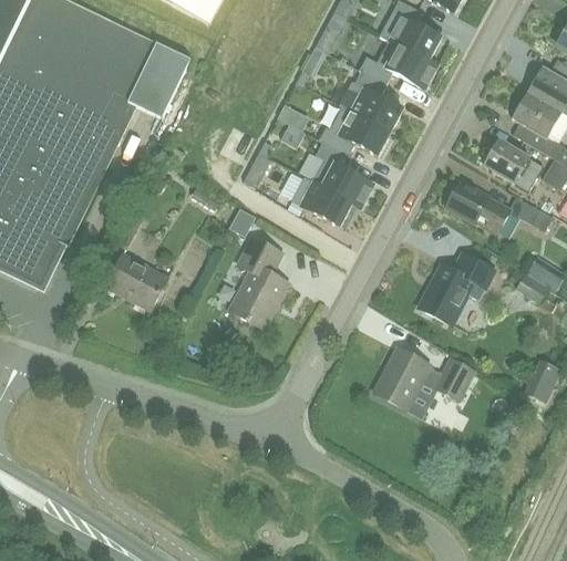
[(189,58),(155,41),(70,0),(0,0),(0,260),(40,280),(126,101),(161,117),(189,58)]
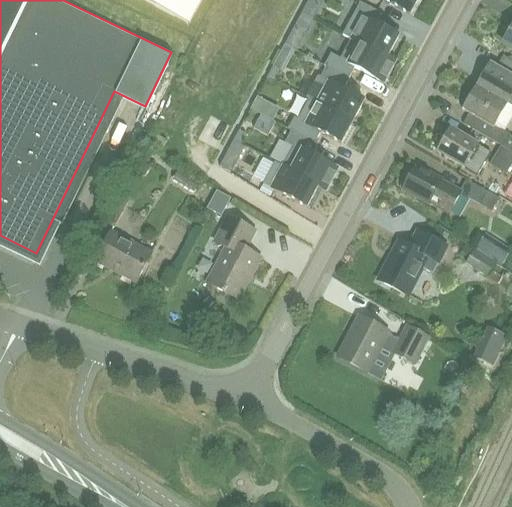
[(151,0),(188,20),(198,0),(151,0)]
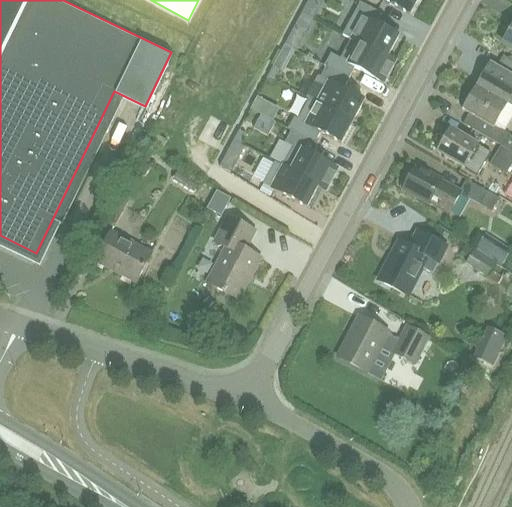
[(398,33),(375,20),(381,10),(364,0),(359,0),(342,31),(351,35),(387,53),(398,33)]
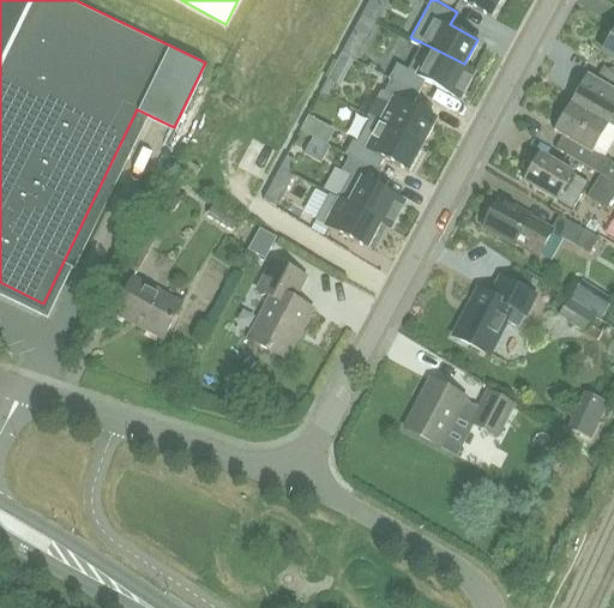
[(467,0),(491,13),(492,13),(498,0),(467,0)]
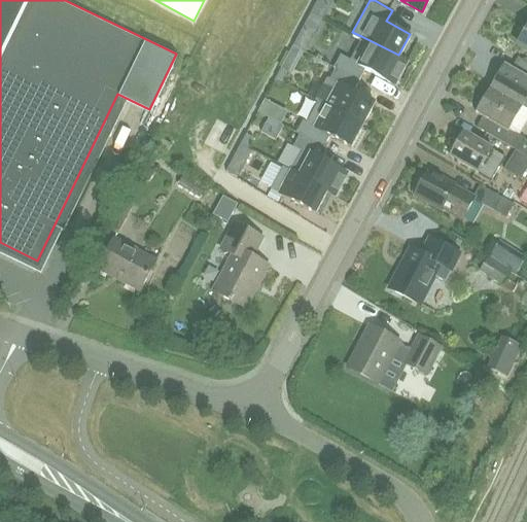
[(318,13),(311,8),(306,20),(313,23),(318,13)]
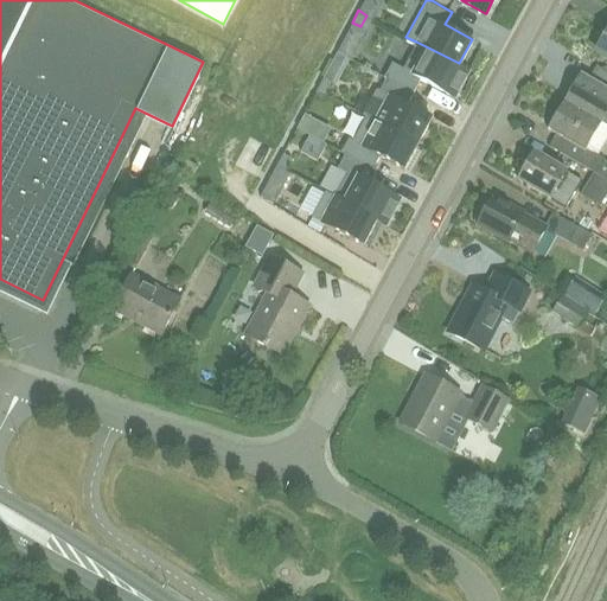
[(606,27),(605,33),(602,32),(595,43),(598,44),(595,48),(606,53),(606,27)]
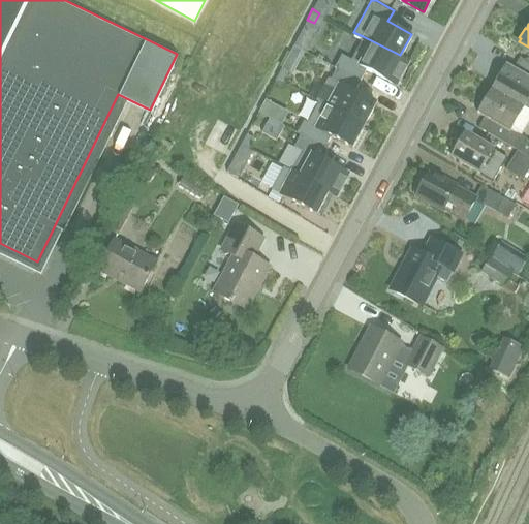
[(400,55),(363,36),(351,57),(342,51),(335,64),(337,65),(361,78),(367,66),(396,82),(408,59),(400,55)]
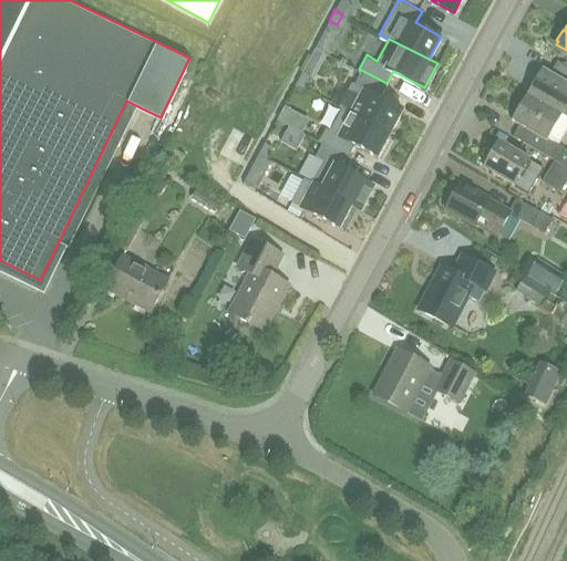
[(527,90),(562,111),(566,113),(566,63),(556,58),(548,70),(542,65),(527,90)]
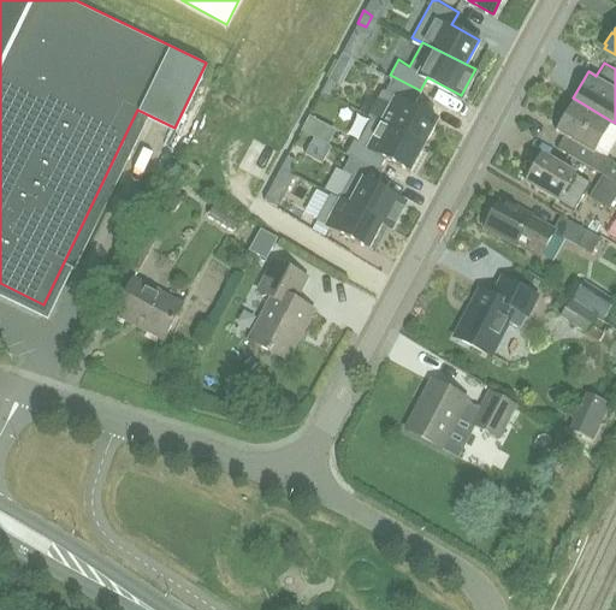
[(331,93),(337,80),(329,75),(321,88),(331,93)]
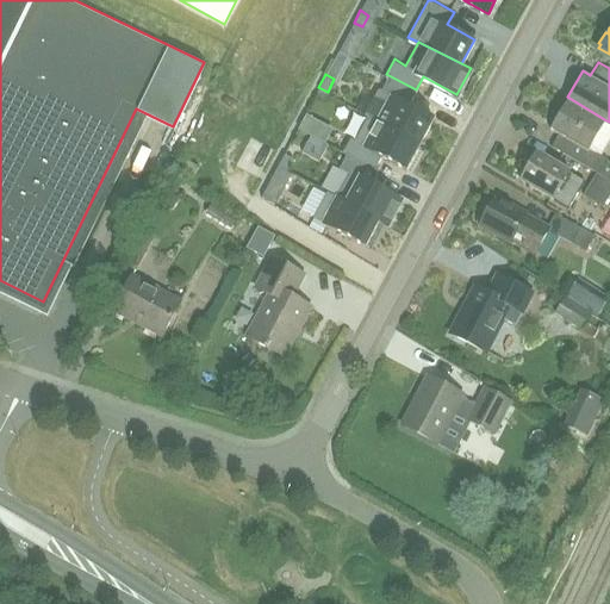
[(434,116),(409,103),(416,89),(388,75),(380,89),(390,94),(378,117),(419,141),(434,116)]
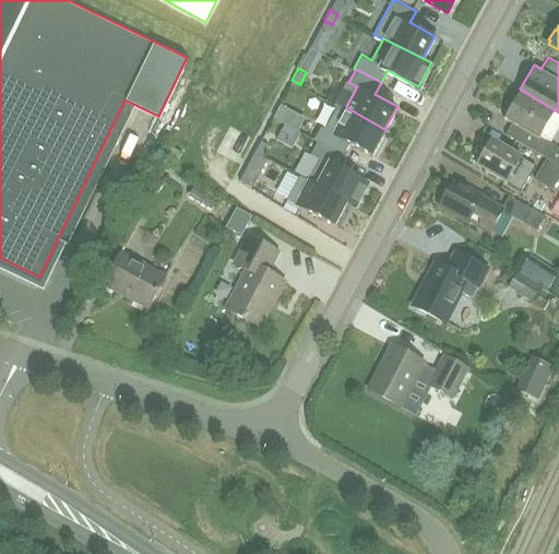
[(539,132),(554,109),(520,89),(504,114),(512,118),(506,130),(558,161),(558,144),(556,143),(557,142),(539,132)]
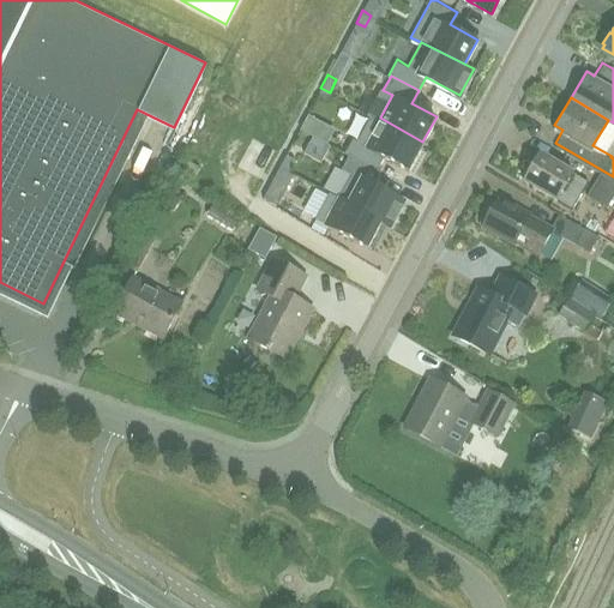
[(309,131),(315,118),(307,113),(301,126),(309,131)]
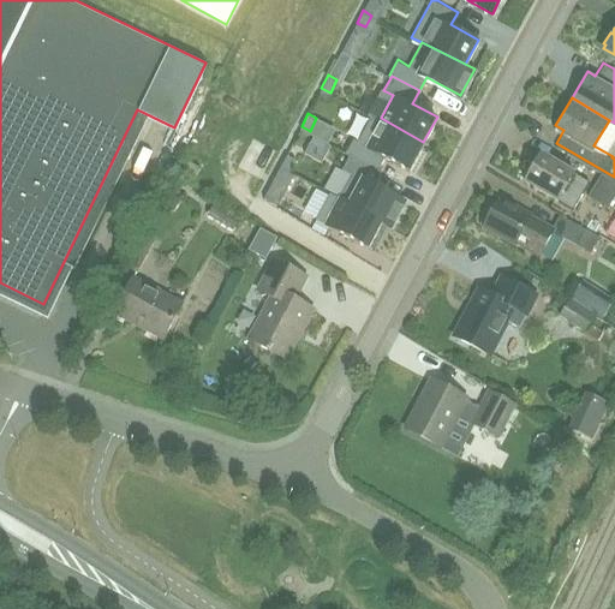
[(423,142),(381,118),(371,113),(358,138),(353,136),(346,150),(350,153),(378,167),(384,154),(410,167),(423,142)]
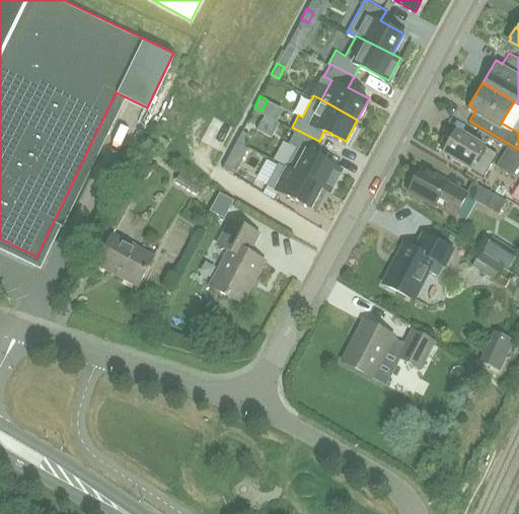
[(482,171),(495,149),(485,143),(485,142),(456,126),(443,149),(482,171)]
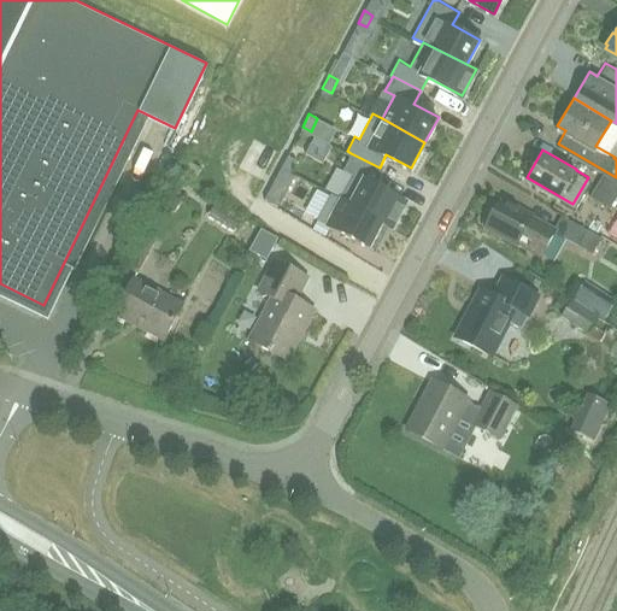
[(289,169),(297,157),(288,152),(281,165),(289,169)]
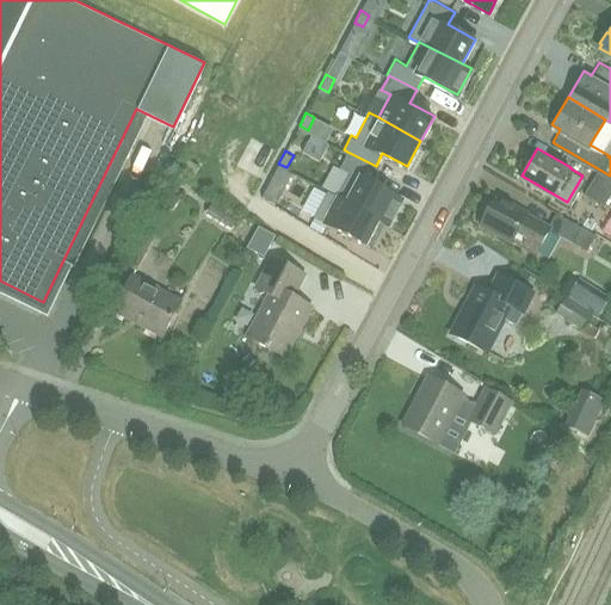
[(402,197),(372,181),(380,167),(376,166),(347,152),(340,166),(350,171),(338,193),(378,218),(389,223),(402,197)]
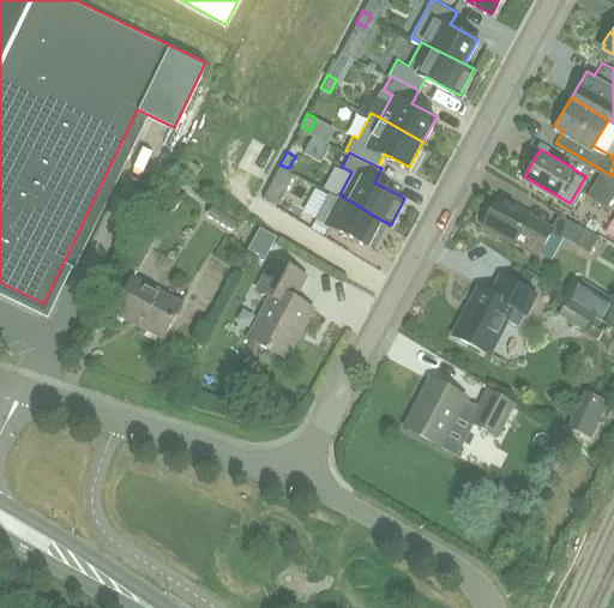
[(192,174),(199,163),(184,155),(178,164),(192,174)]
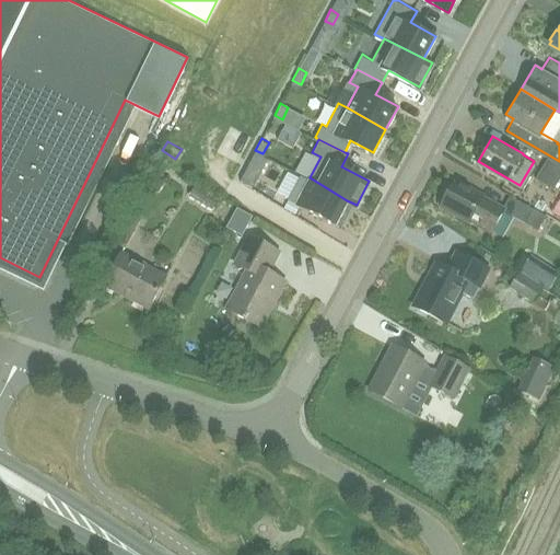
[(265,154),(255,150),(248,162),(257,165),(265,154)]
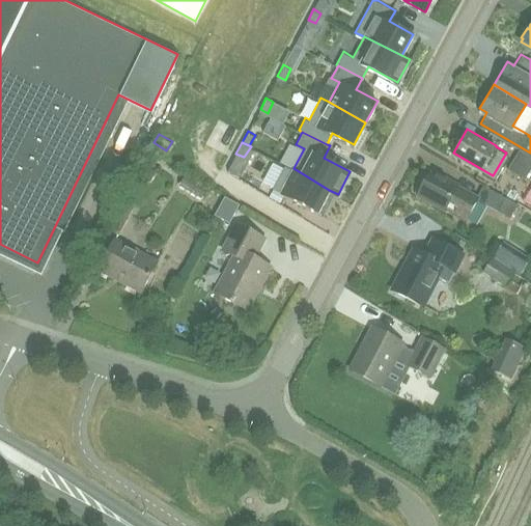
[(530,171),(530,154),(519,147),(508,165),(525,175),(529,170),(530,171)]
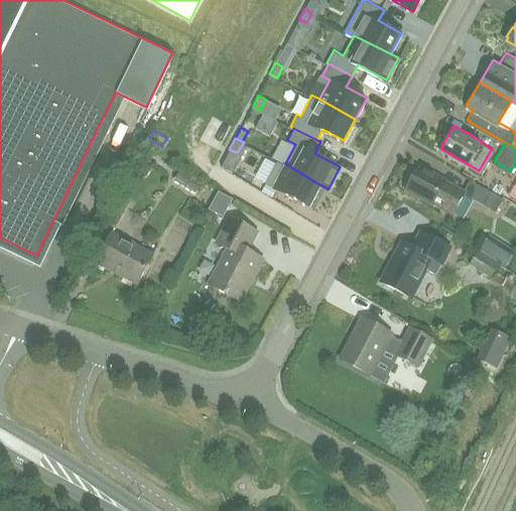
[(136,167),(142,170),(147,169),(151,162),(142,157),(136,167)]
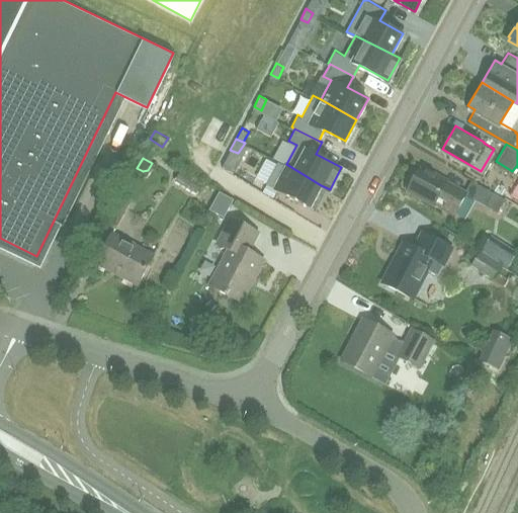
[(321,185),(286,164),(278,160),(266,182),(310,205),(321,185)]
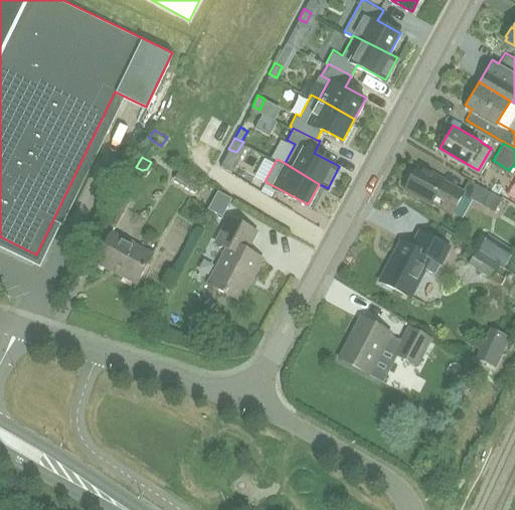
[(462,189),(444,179),(445,176),(428,167),(427,170),(417,164),(410,176),(408,174),(404,182),(405,186),(432,200),(453,212),(465,191),(484,201),(494,207),(501,195),(490,189),(469,177),(462,189)]
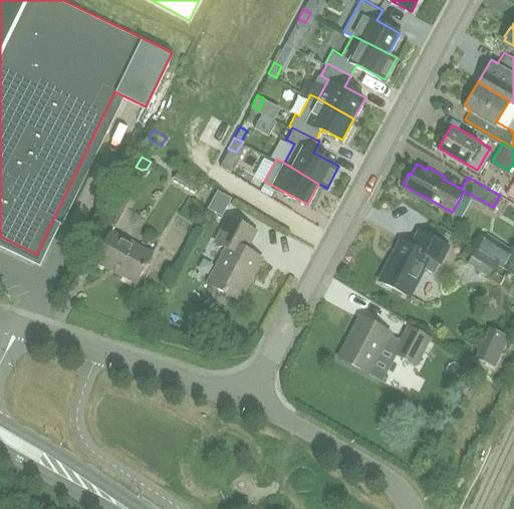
[(199,184),(199,183),(191,177),(193,173),(180,165),(173,176),(195,190),(199,184)]
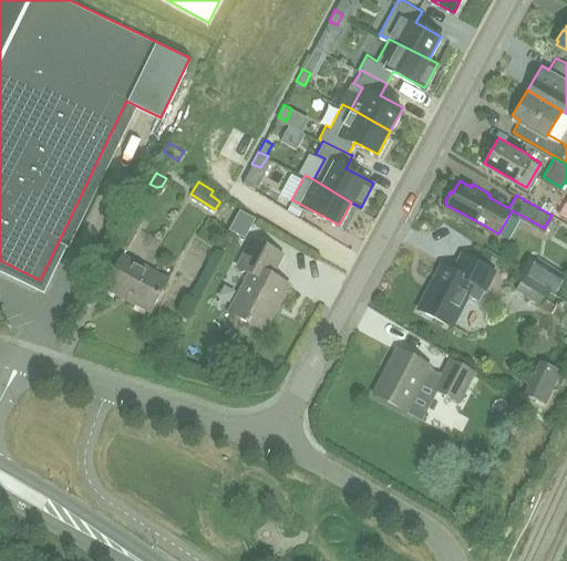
[(263,326),(288,280),(270,271),(282,250),(251,235),(237,263),(249,270),(228,309),(263,326)]
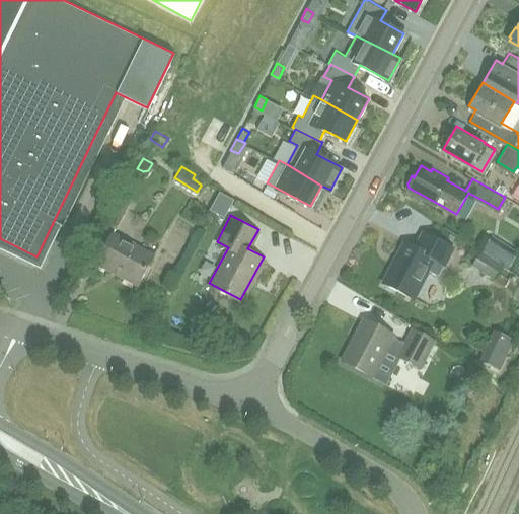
[(137,282),(153,252),(112,230),(95,260),(137,282)]
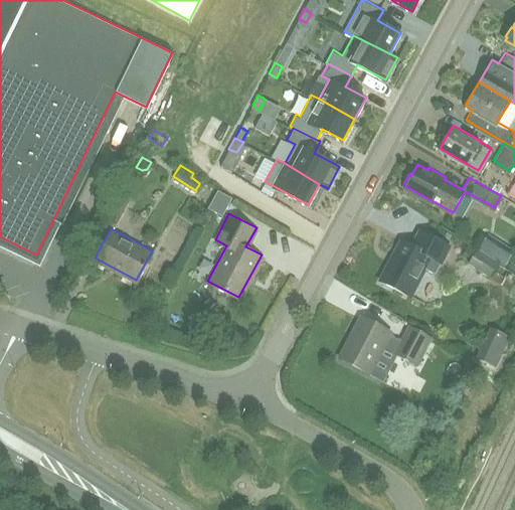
[(424,267),(437,273),(450,246),(419,230),(413,243),(400,237),(379,278),(410,294),(424,267)]
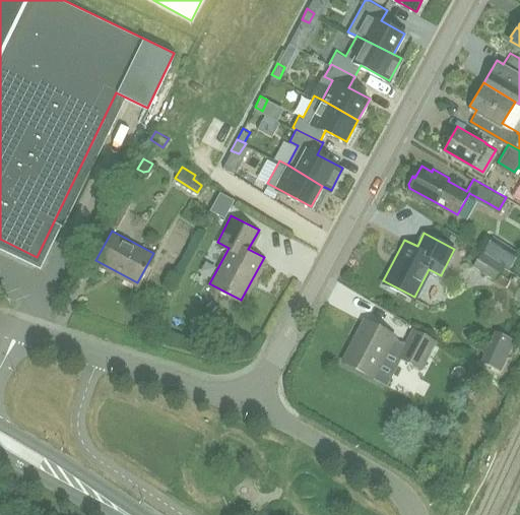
[(519,251),(506,242),(495,258),(508,266),(519,251)]
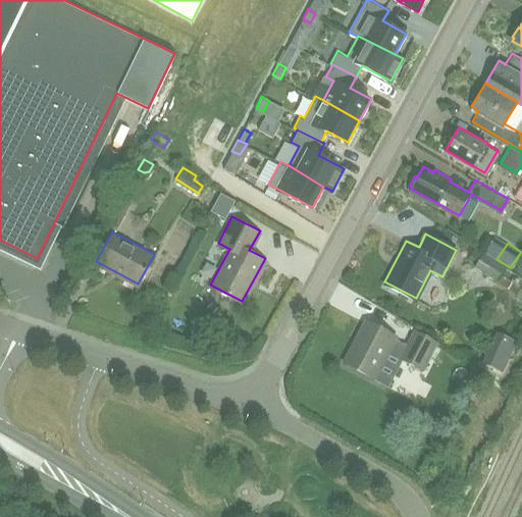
[(504,265),(483,251),(474,264),(496,278),(504,265)]
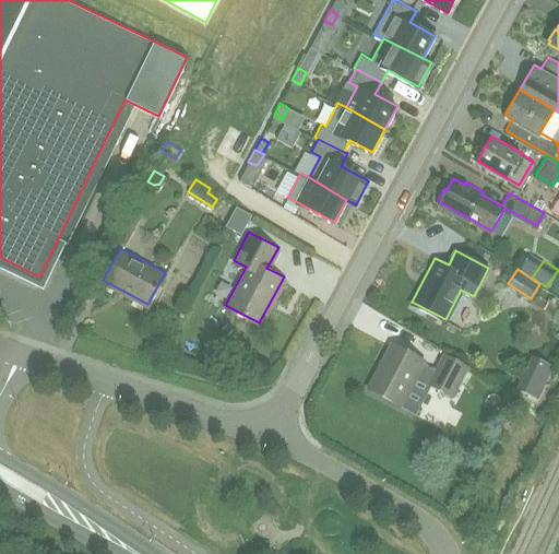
[(391,341),(368,386),(401,402),(423,358),(391,341)]
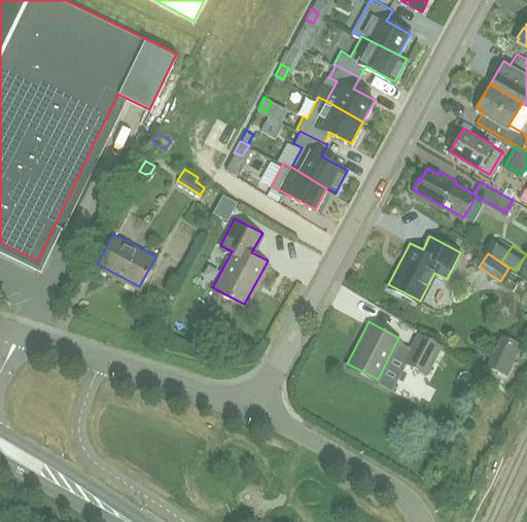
[(427,373),(443,343),(418,329),(402,359),(427,373)]
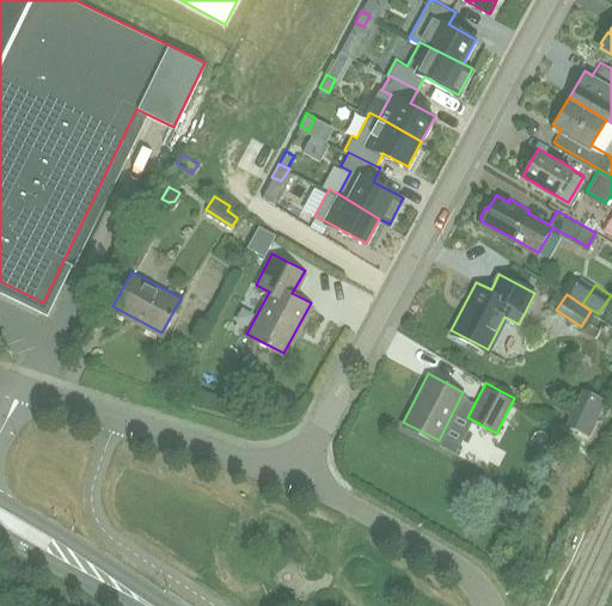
[(567,422),(589,433),(597,418),(574,408),(567,422)]
